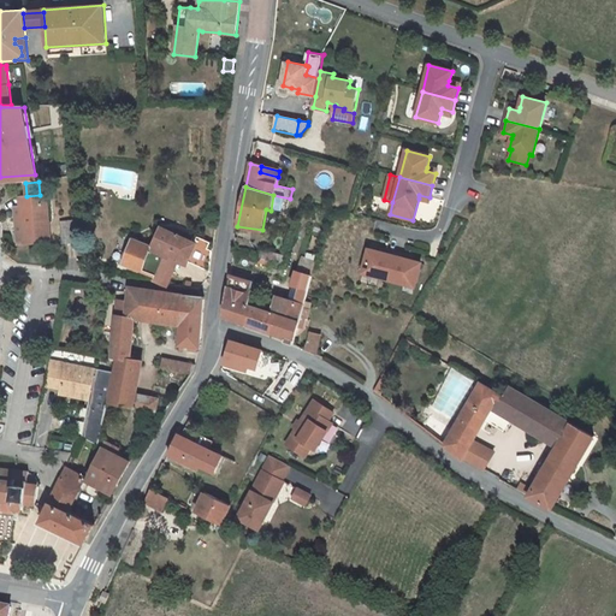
[(21,207),(24,244),(51,242),(46,195),(40,195),(27,196),(19,197),(21,207)]
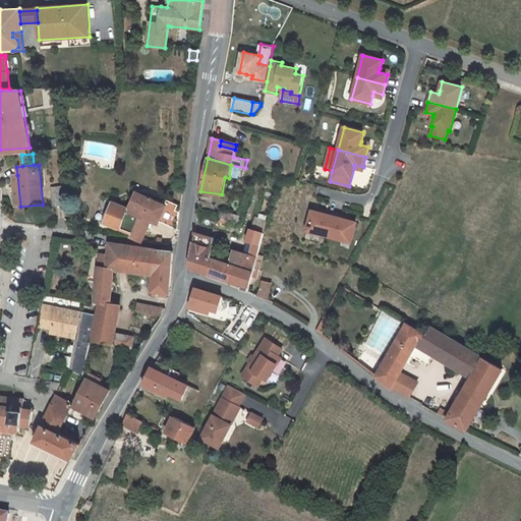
[(65,186),(61,186),(52,187),(54,207),(67,205),(65,186)]
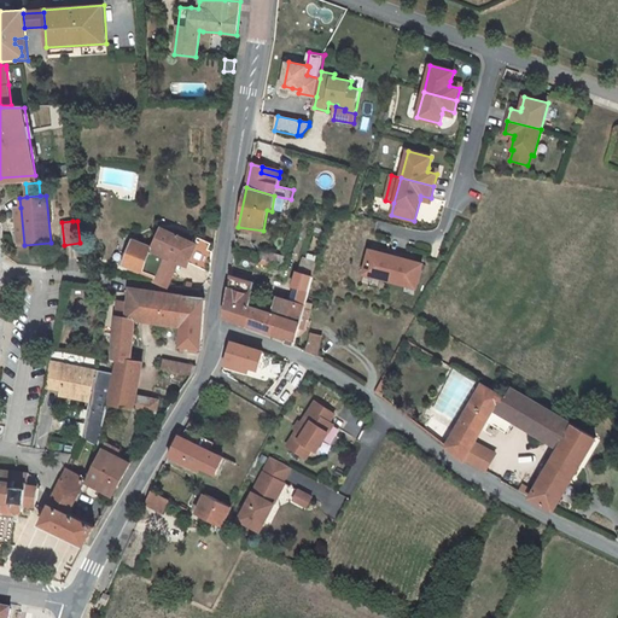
[(162,228),(162,229),(153,249),(152,250),(165,256),(157,278),(155,281),(169,287),(179,263),(182,264),(184,260),(190,262),(213,272),(214,252),(198,244),(196,244),(192,242),(162,228)]
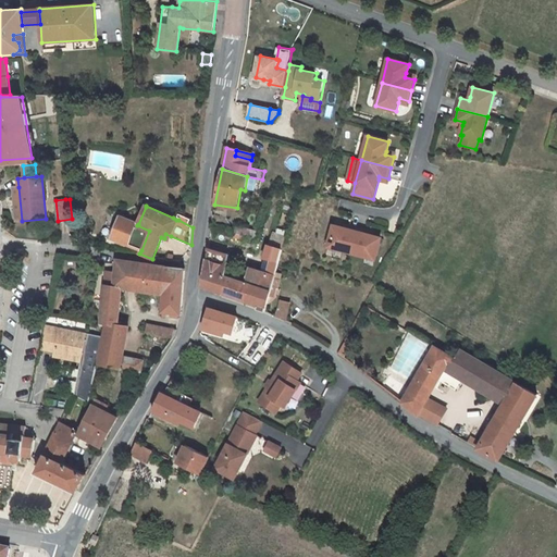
[(180,214),(176,220),(178,220),(193,227),(194,221),(180,214)]
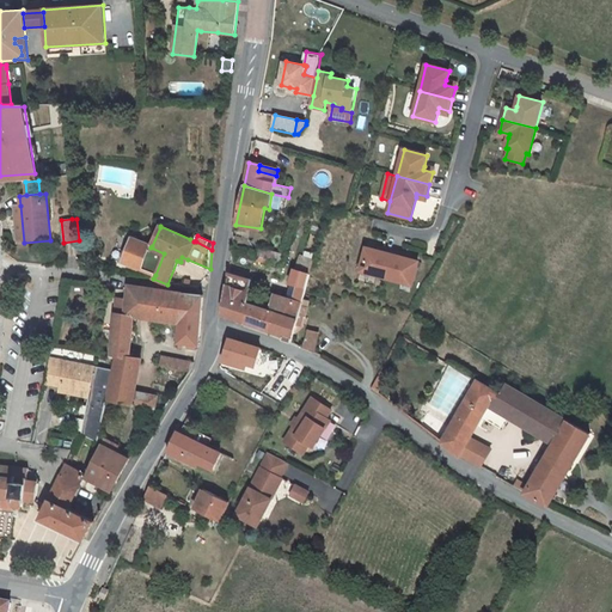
[(164,254),(151,248),(152,246),(132,238),(123,262),(155,275),(164,254)]
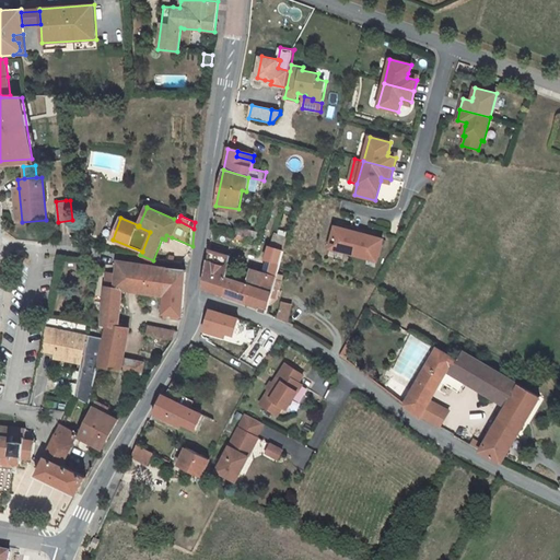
[(345,229),(336,226),(329,248),(353,254),(360,230),(345,225),(345,229)]
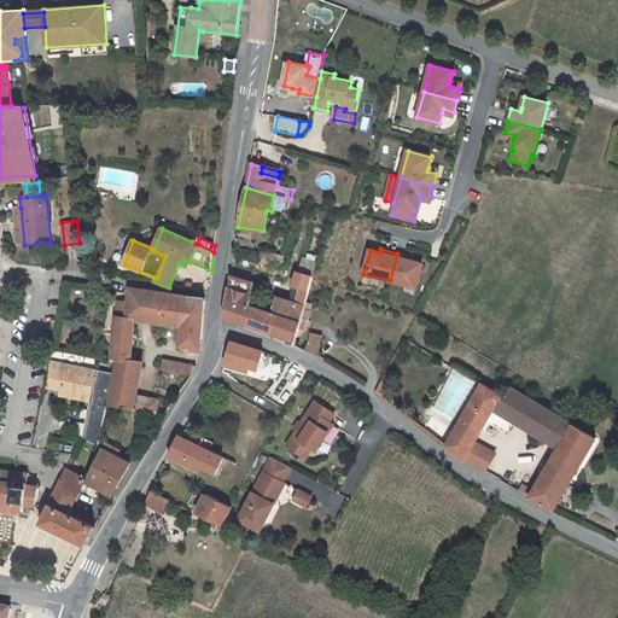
[(263,251),(262,258),(275,262),(277,255),(263,251)]
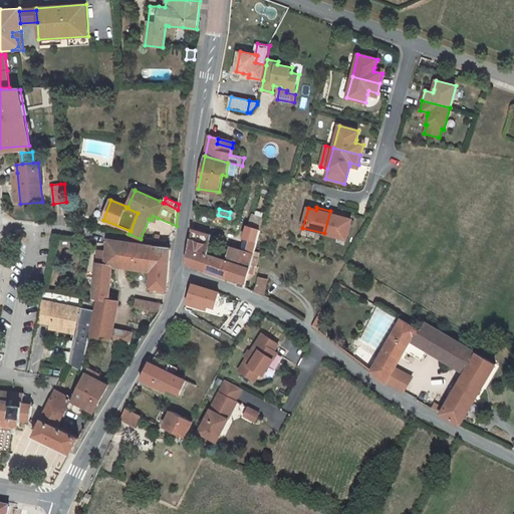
[(338,213),(330,211),(324,233),(346,239),(351,220),(343,217),(337,216),(338,213)]
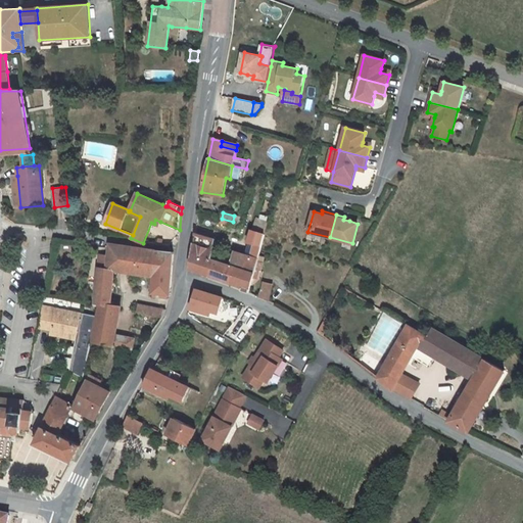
[(234,216),(233,222),(242,224),(243,219),(234,216)]
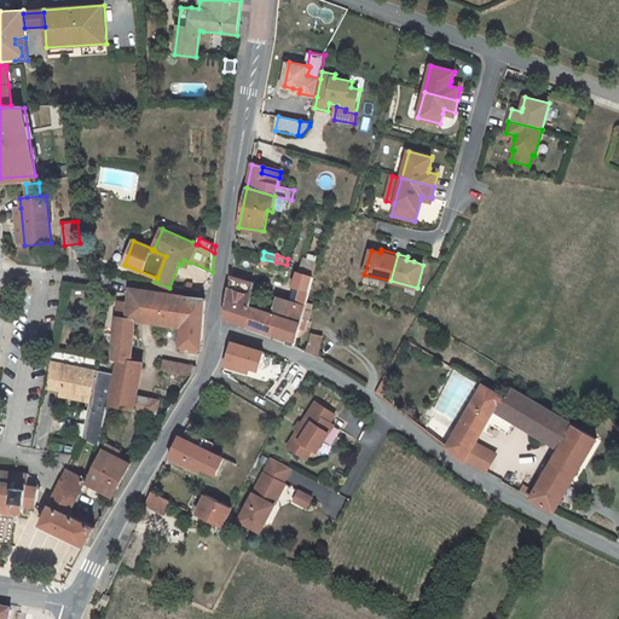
[(300,273),(313,278),(318,264),(304,260),(300,273)]
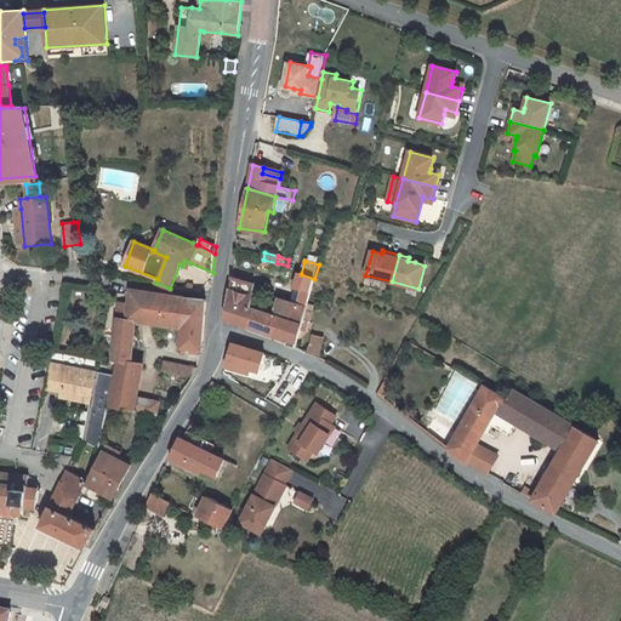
[(295,288),(312,291),(314,279),(301,274),(298,273),(295,288)]
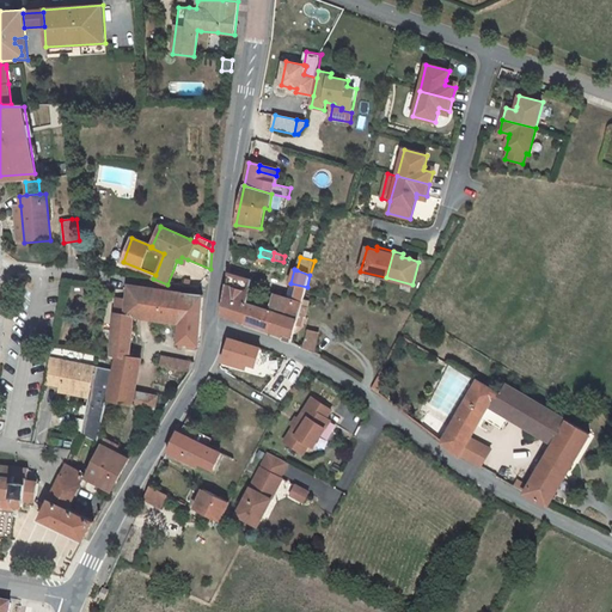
[(362,273),(360,280),(373,283),(375,276),(362,273)]
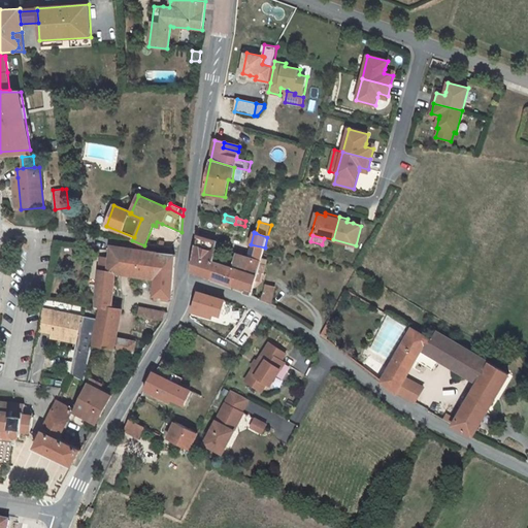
[(193,271),(195,272),(210,277),(213,262),(217,241),(197,236),(193,271)]
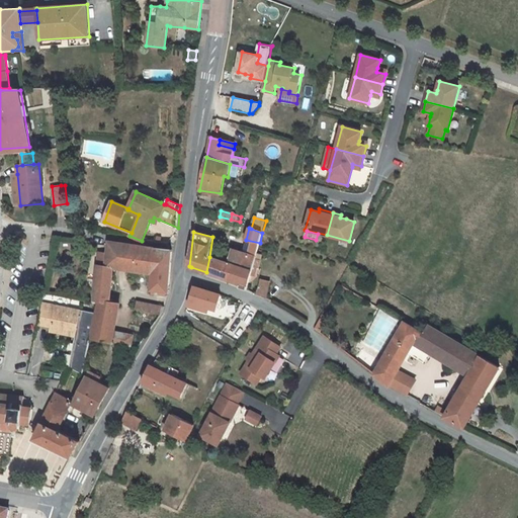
[(256,257),(257,254),(260,243),(246,240),(243,253),(245,253),(256,257)]
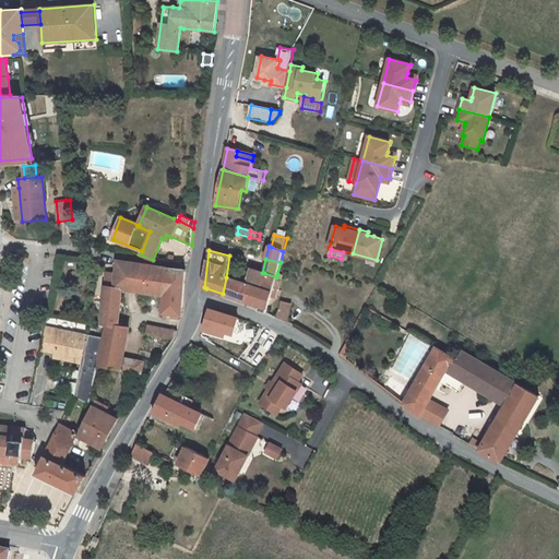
[(116,277),(114,288),(122,290),(165,295),(163,314),(181,316),(182,300),(185,271),(117,261),(117,262),(116,277)]
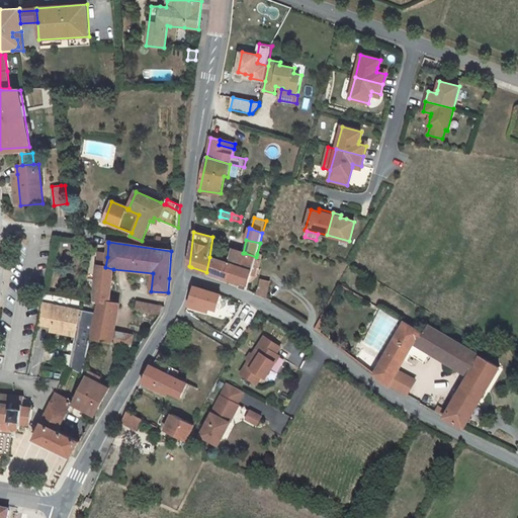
[(206,272),(230,280),(235,265),(241,267),(245,253),(243,253),(232,249),(230,256),(223,254),(222,261),(209,257),(206,272)]
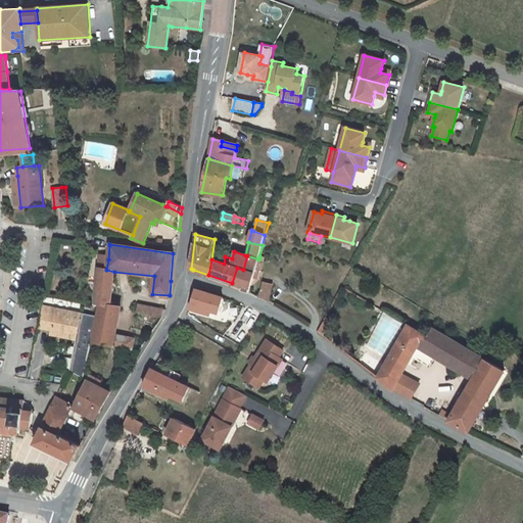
[(258,259),(247,255),(243,270),(237,268),(232,283),(243,287),(242,290),(249,293),(251,284),(255,285),(256,281),(253,280),(255,270),(258,271),(260,271),(263,264),(257,262),(258,259)]
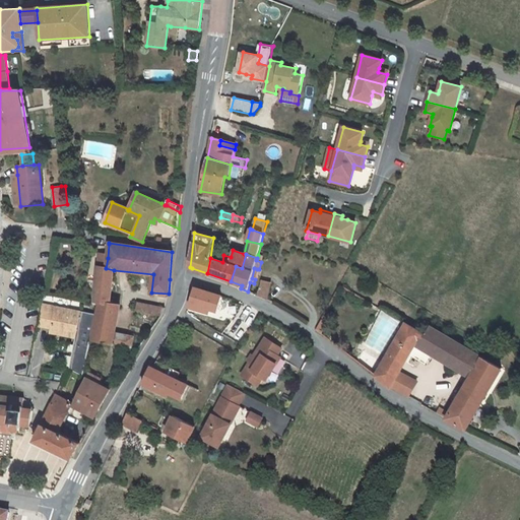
[(100,256),(99,267),(106,268),(108,258),(100,256)]
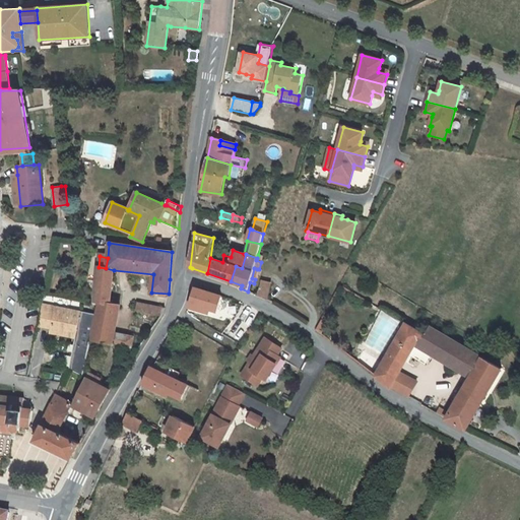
[(110,304),(114,270),(106,268),(99,267),(96,279),(94,291),(93,303),(98,304),(110,305),(110,304)]
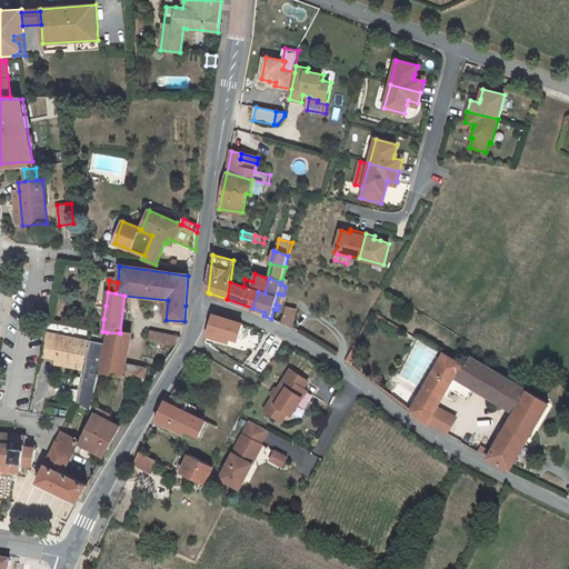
[(281,323),(292,328),(297,310),(289,309),(286,316),(285,316),(281,323)]
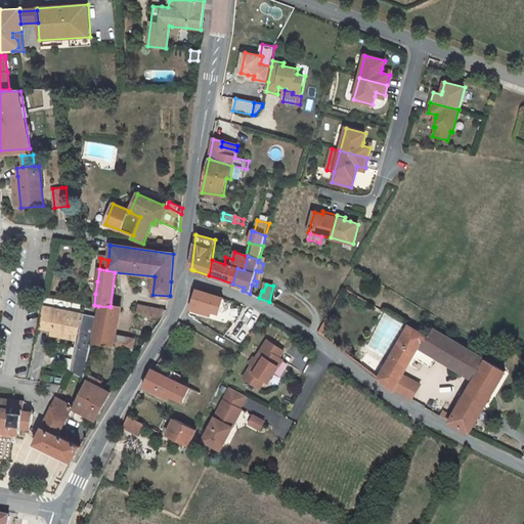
[(218,314),(223,299),(197,291),(191,306),(190,310),(210,315),(211,312),(218,314)]
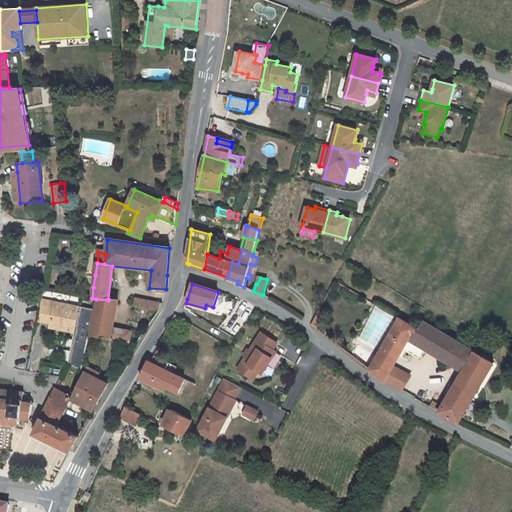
[(108,300),(96,299),(94,309),(89,336),(111,340),(119,301),(108,299),(108,300)]
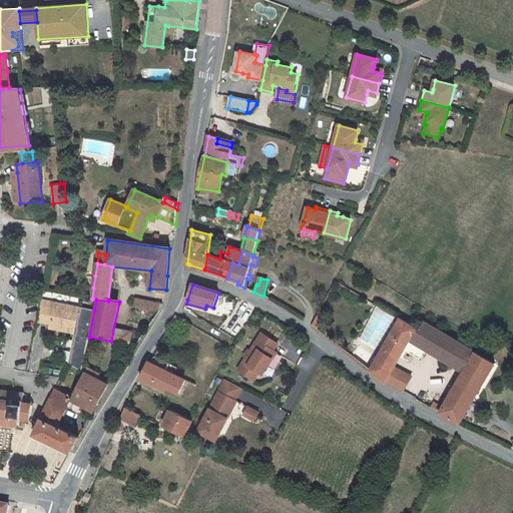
[(134,307),(159,312),(160,305),(135,300),(134,307)]
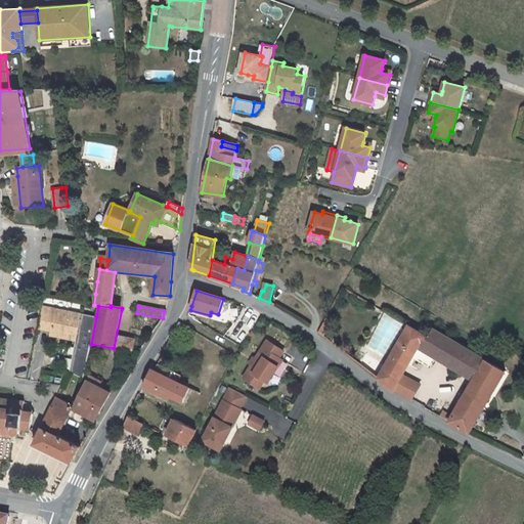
[(39,329),(51,331),(77,336),(80,315),(43,307),(39,329)]
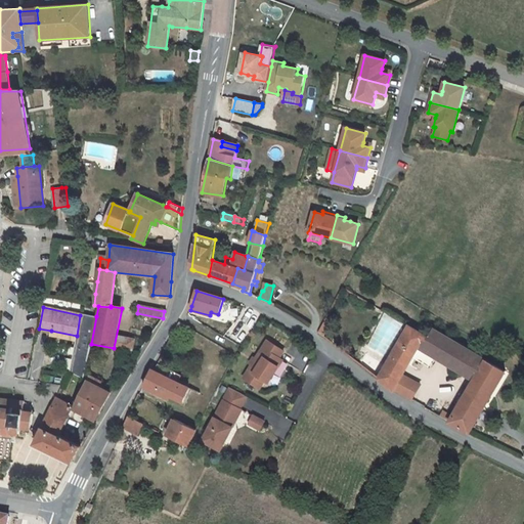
[(81,313),(80,315),(77,336),(76,340),(70,373),(84,380),(88,359),(89,357),(91,344),(96,316),(81,313)]
